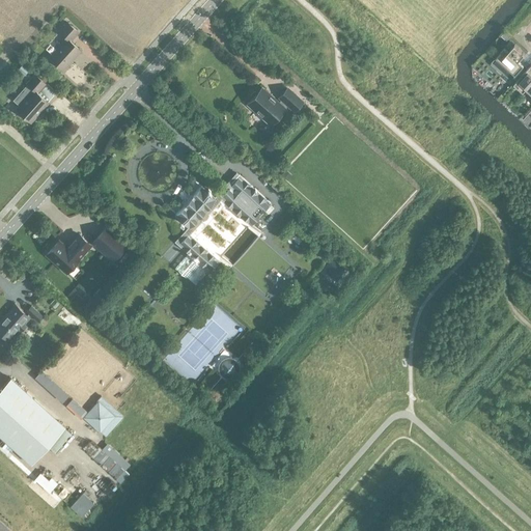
[(63,70),(80,50),(70,40),(78,31),(67,22),(59,31),(66,37),(49,57),(63,70)]
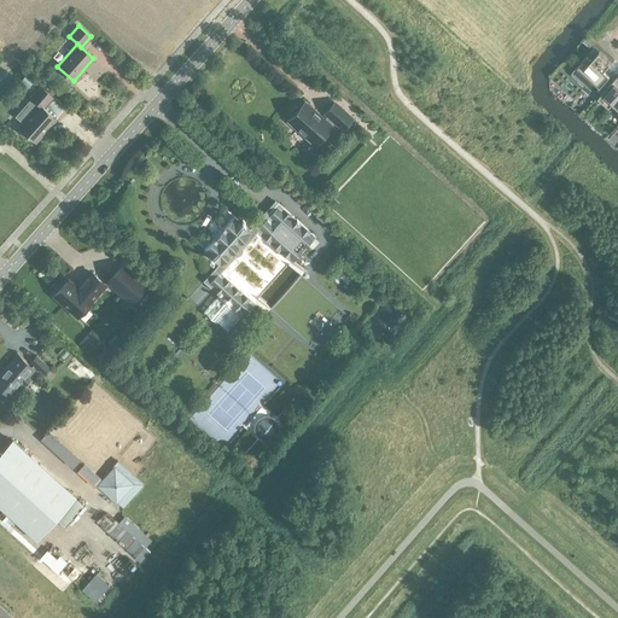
[(611,60),(600,51),(592,59),(587,56),(572,71),(595,92),(596,89),(601,93),(612,81),(608,77),(610,75),(604,70),(611,60)]
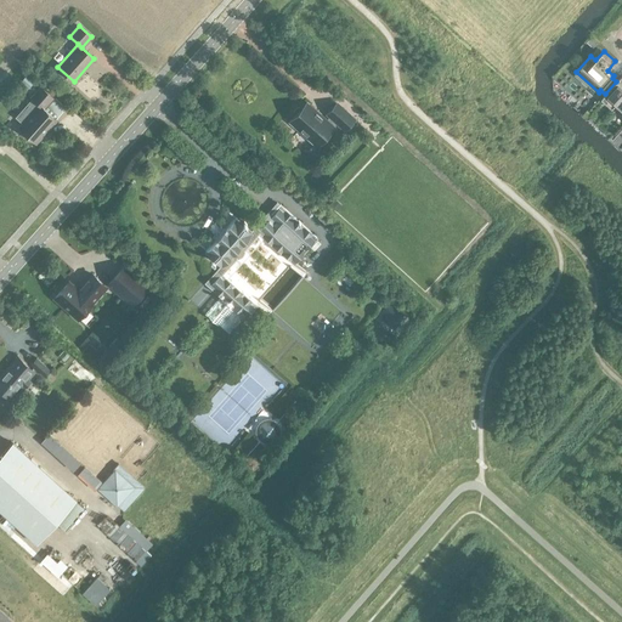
[(26,91),(35,80),(27,73),(18,84),(26,91)]
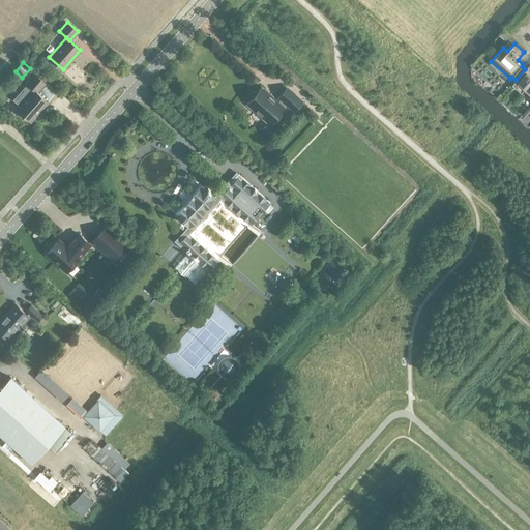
[(529,63),(525,69),(516,80),(513,83),(523,91),(526,87),(529,90),(529,63)]
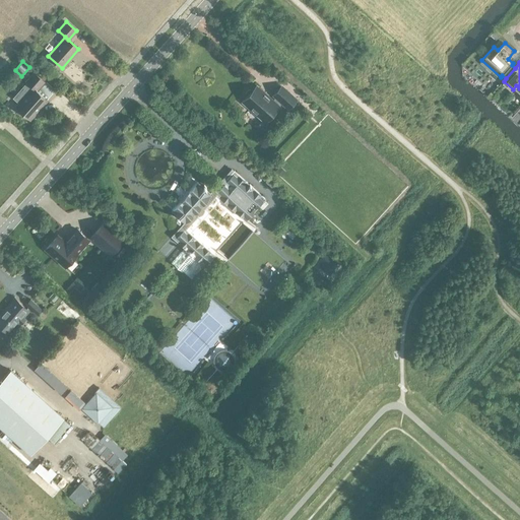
[(30,119),(47,100),(37,90),(45,81),(34,72),(25,81),(34,87),(16,107),(30,119)]
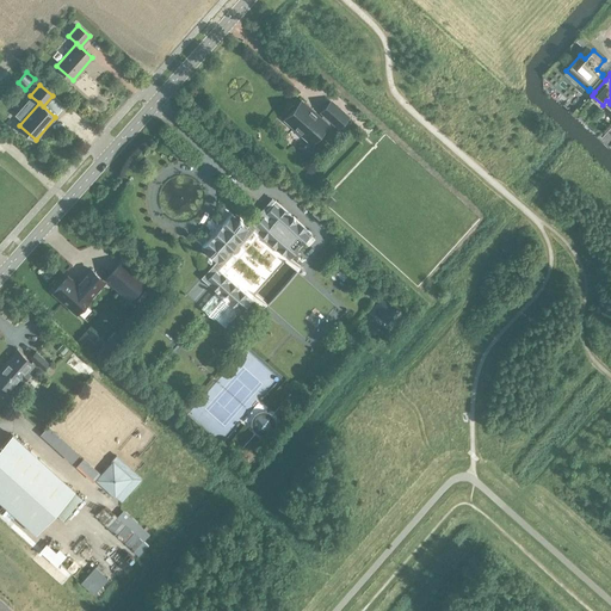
[(301,100),(296,106),(295,105),(291,105),(288,109),(289,111),(290,112),(285,118),(312,142),(327,124),(331,119),(339,127),(347,117),(329,100),(321,111),(325,113),(320,118),(301,100)]
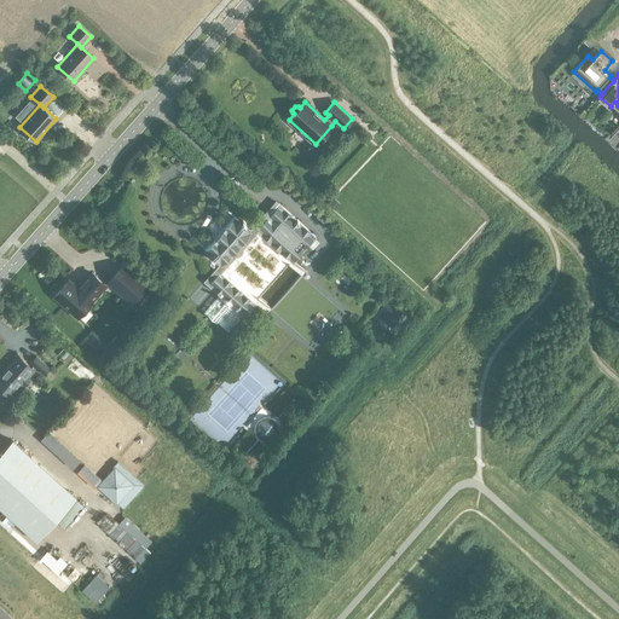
[(339,204),(331,198),(324,206),(331,212),(339,204)]
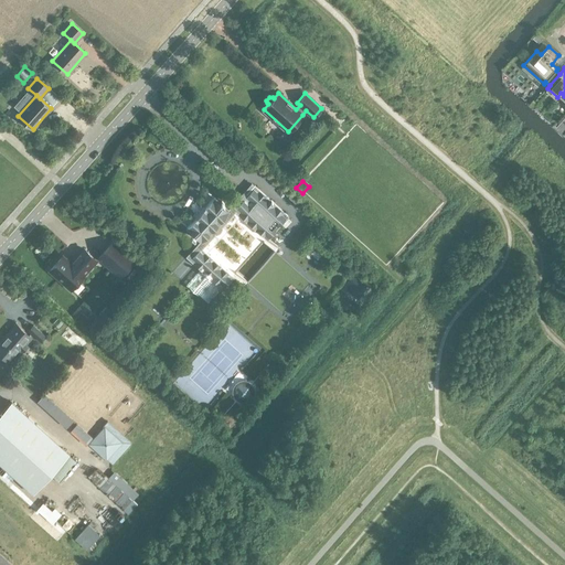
[(187,256),(172,272),(209,305),(212,300),(233,278),(236,280),(244,286),(278,247),(269,238),(289,215),(253,183),(230,209),(215,199),(188,227),(201,241),(187,256)]
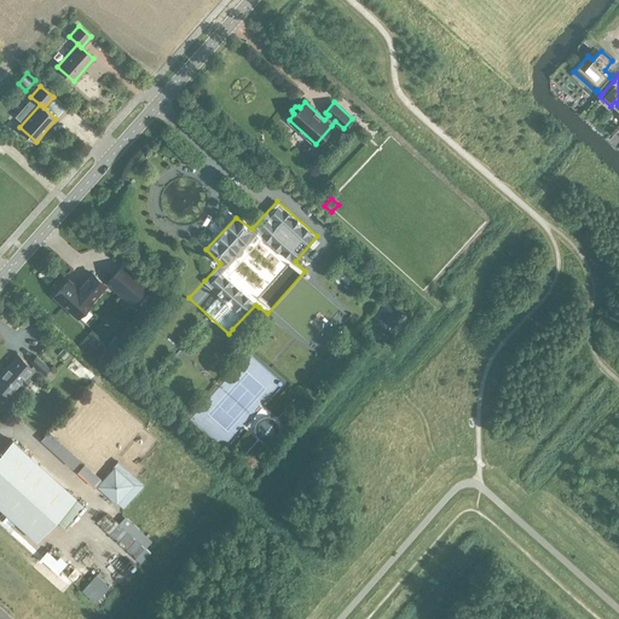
[(125,264),(108,282),(129,301),(145,283),(125,264)]
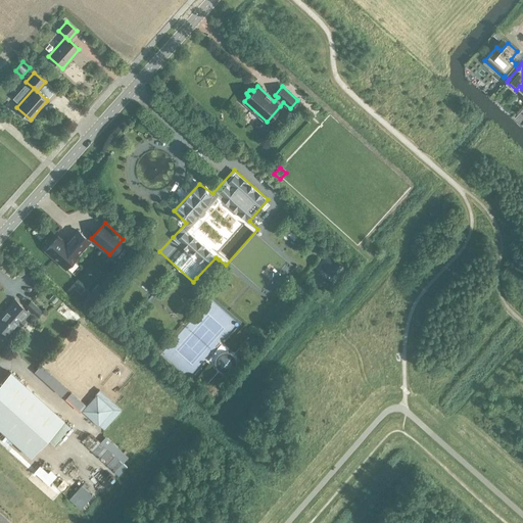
[(58,236),(46,250),(65,268),(89,240),(78,230),(65,243),(58,236)]
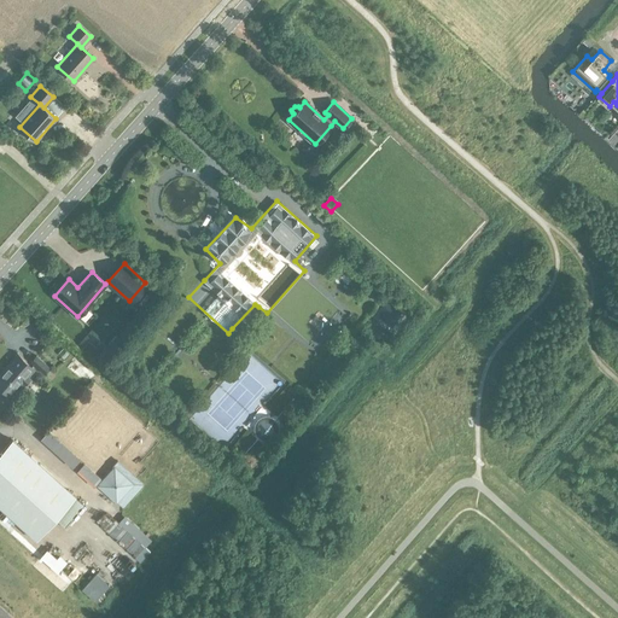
[(388,303),(375,314),(383,322),(395,312),(388,303)]
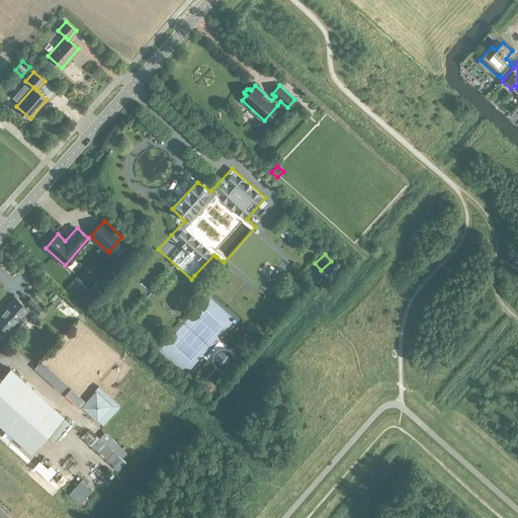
[(82,301),(88,293),(75,282),(69,290),(82,301)]
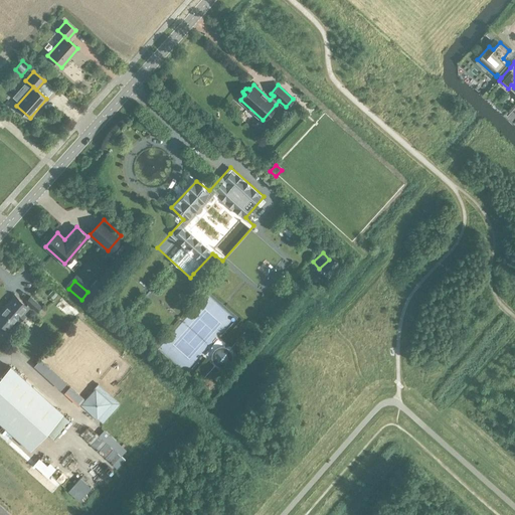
[(14,298),(0,313),(0,322),(9,331),(18,320),(20,322),(24,318),(22,316),(27,310),(14,298)]
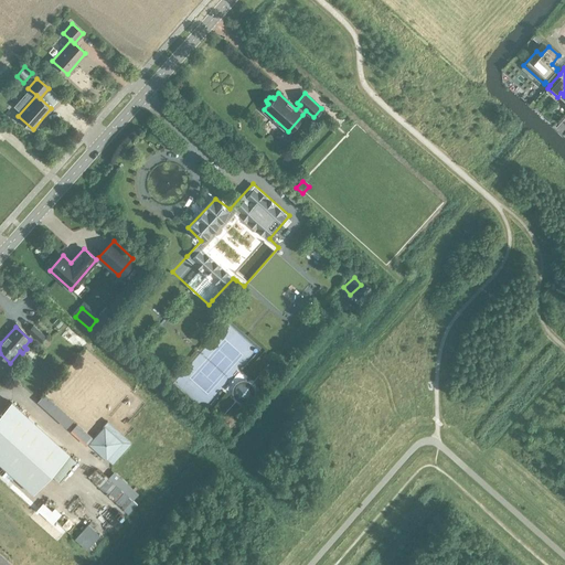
[(40,342),(44,337),(33,327),(29,332),(40,342)]
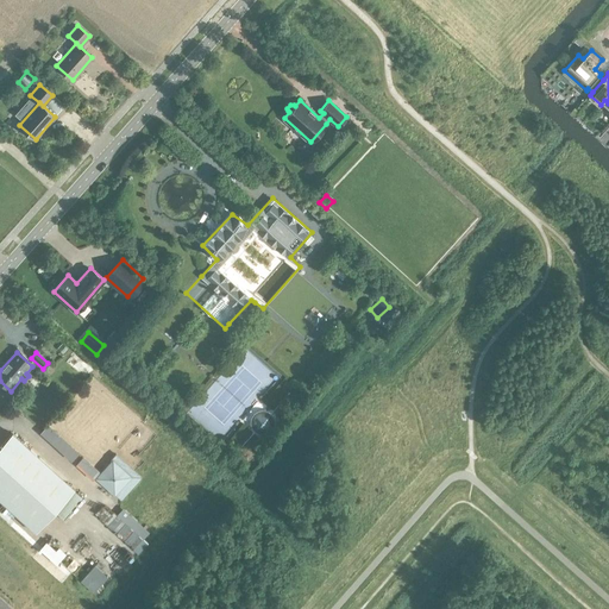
[(71,459),(80,451),(49,422),(41,431),(71,459)]
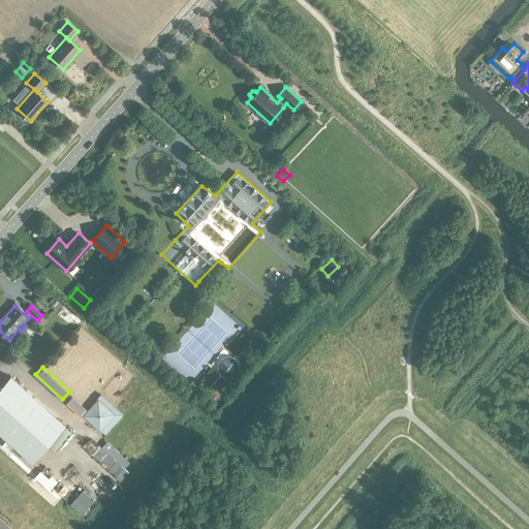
[(10,376),(0,386),(0,433),(31,462),(65,425),(10,376)]
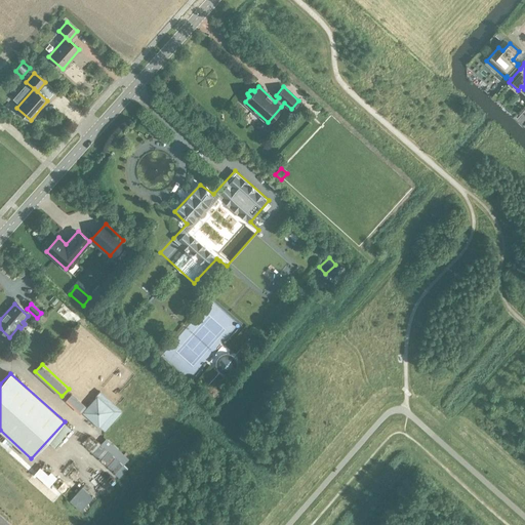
[(97,396),(83,412),(99,427),(114,410),(97,396)]
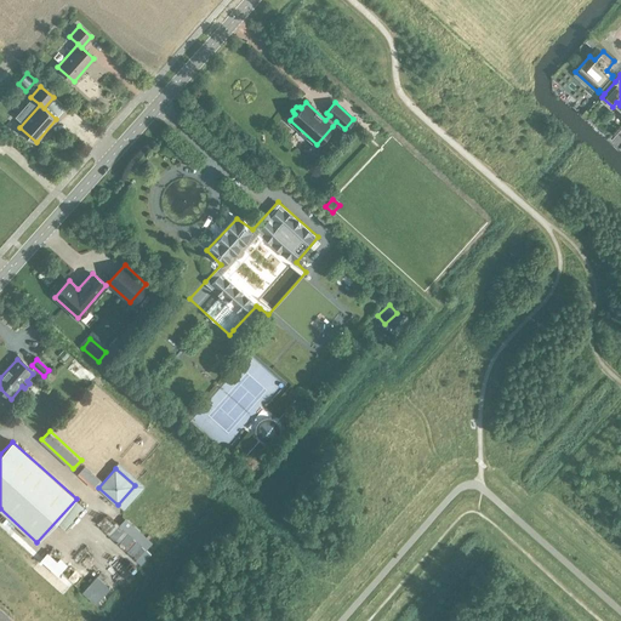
[(126,517),(109,535),(141,564),(152,553),(147,548),(153,541),(126,517)]
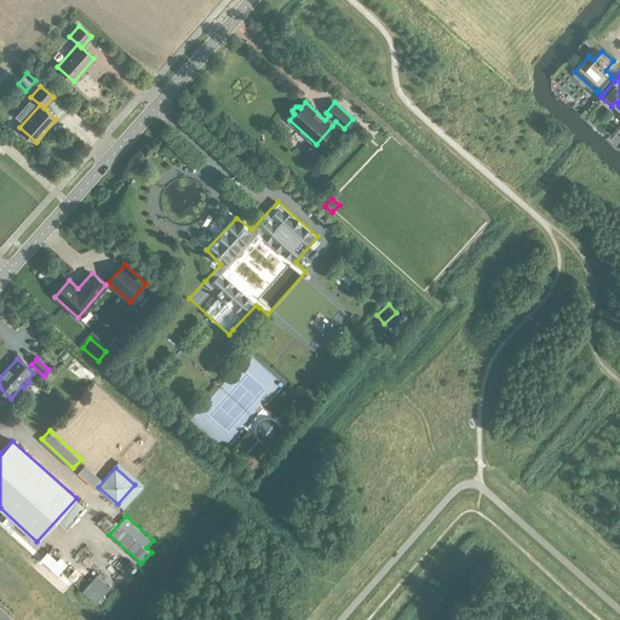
[(95,603),(110,586),(97,574),(81,591),(95,603)]
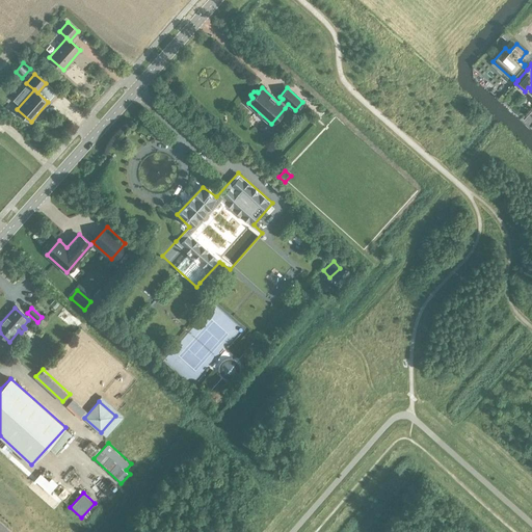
[(0,531),(12,531),(0,520),(0,531)]
